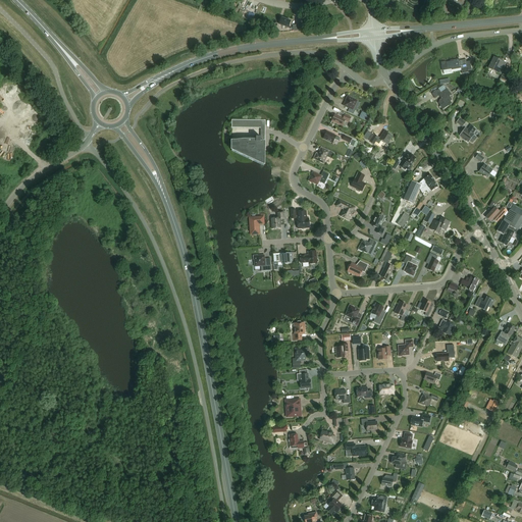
[(289,28),(291,21),(281,17),(278,23),(289,28)]
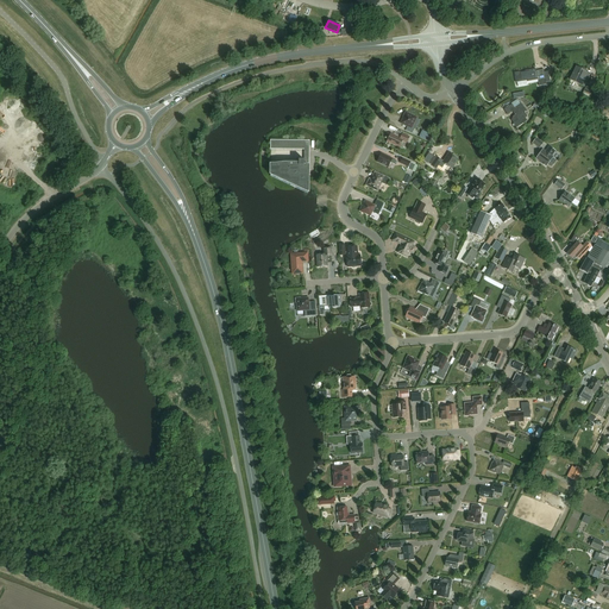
[(583,87),(590,73),(577,67),(570,80),(583,87)]
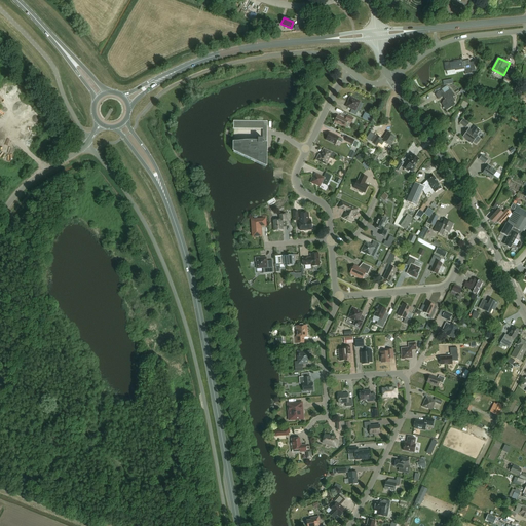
[(474,61),(471,62),(470,60),(463,61),(462,59),(453,61),(453,63),(449,63),(449,62),(445,63),(446,71),(455,69),(455,71),(464,69),(465,74),(473,73),(472,71),(476,70),(474,61)]
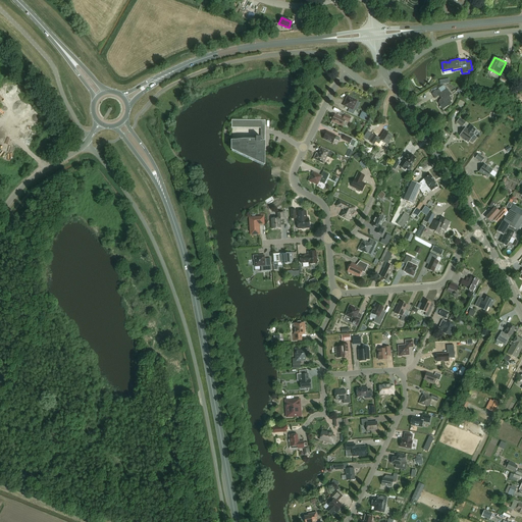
[(503,74),(499,82),(506,85),(509,77),(503,74)]
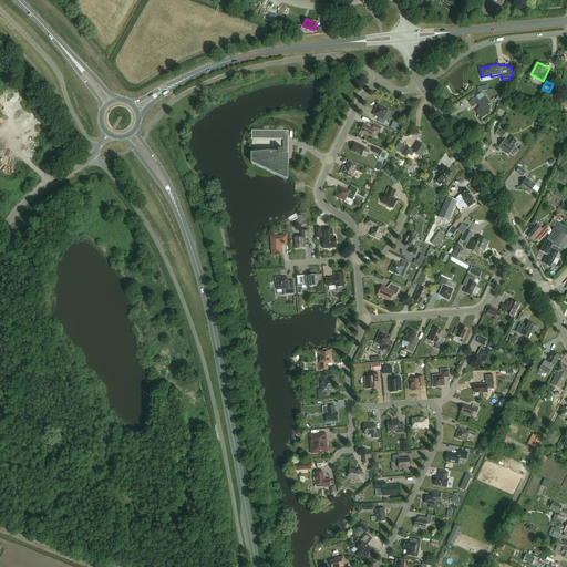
[(477,98),(470,102),(473,106),(477,103),(481,110),(482,109),(484,111),(478,115),(481,120),(491,112),(488,109),(490,107),(488,104),(491,103),(485,96),(484,96),(482,93),(476,96),(477,98)]
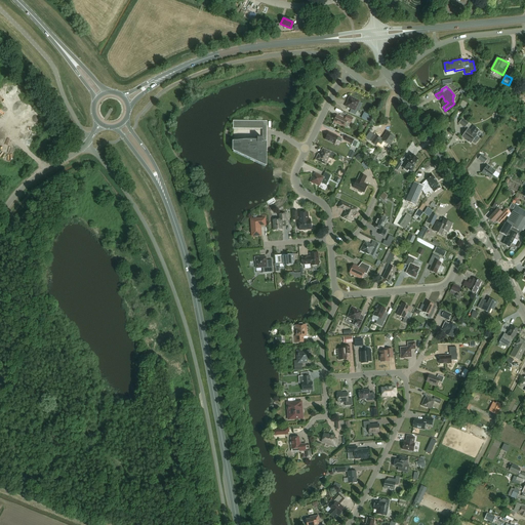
[(475,99),(468,94),(465,99),(472,104),(475,99)]
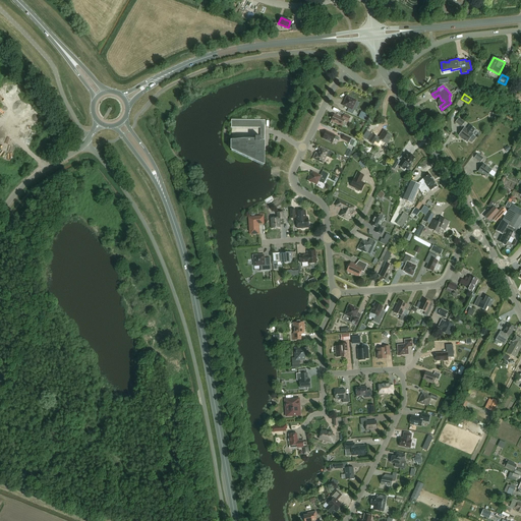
[(345,100),(343,105),(349,108),(347,112),(352,114),(354,110),(352,109),(356,101),(351,98),(347,96),(345,100)]
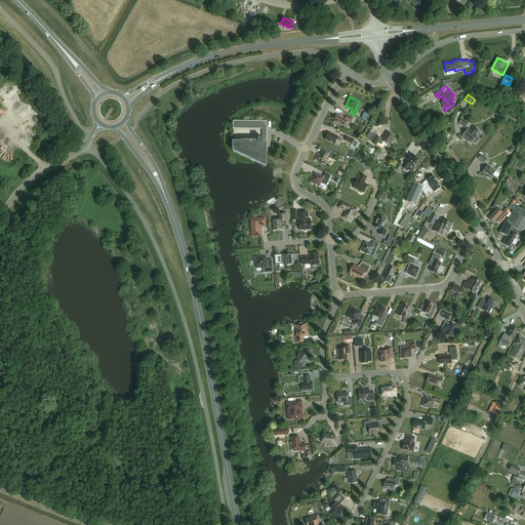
[(337,115),(333,122),(345,127),(347,122),(350,124),(353,118),(347,115),(346,119),(337,115)]
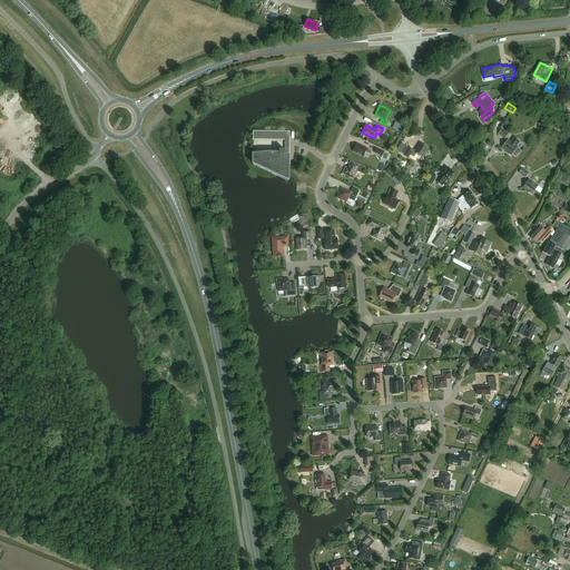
[(509,134),(502,129),(499,134),(505,139),(509,134)]
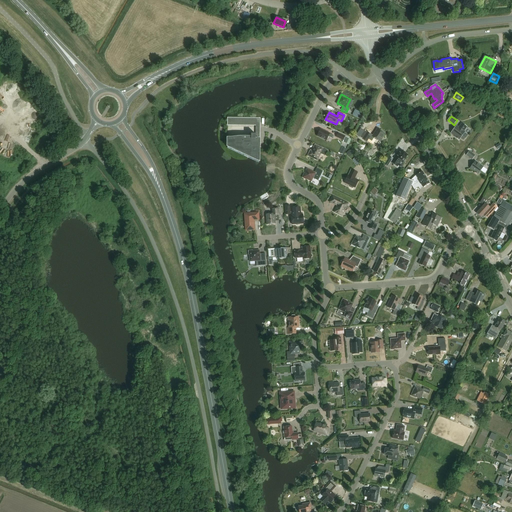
[(228,118),(228,124),(259,125),(259,127),(260,127),(260,119),(228,118)]
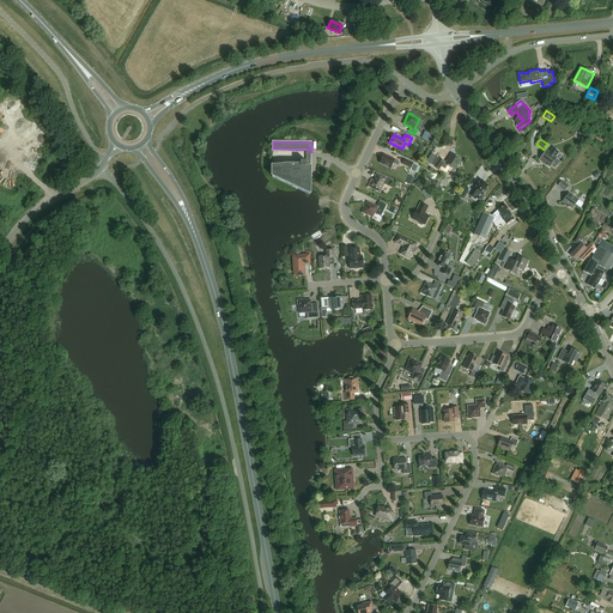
[(550,167),(556,158),(559,152),(553,147),(548,152),(546,151),(544,155),(541,153),(540,157),(541,158),(540,159),(546,163),(546,164),(548,167),(550,167)]
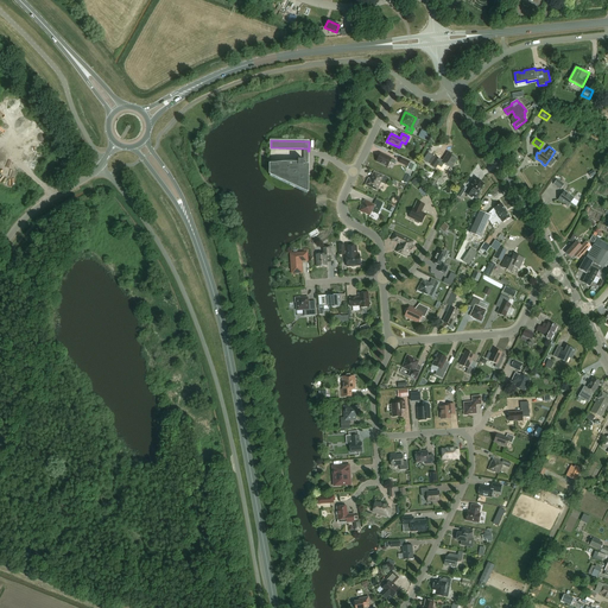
[(380,153),(377,162),(387,166),(390,162),(394,164),(397,160),(380,153)]
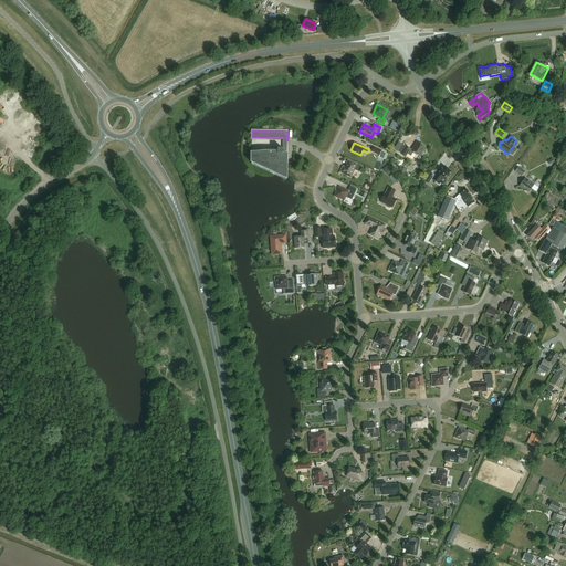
[(419,156),(425,148),(417,143),(412,150),(406,147),(401,154),(405,156),(407,154),(410,156),(413,153),(419,156)]
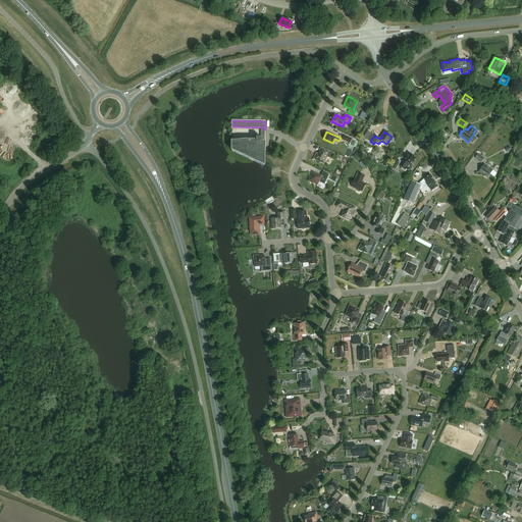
[(264,160),(264,139),(261,139),(261,137),(256,137),(256,141),(245,141),(237,141),(231,142),(232,142),(232,149),(240,149),(240,153),(248,153),(248,157),(256,157),(256,160),(264,160)]
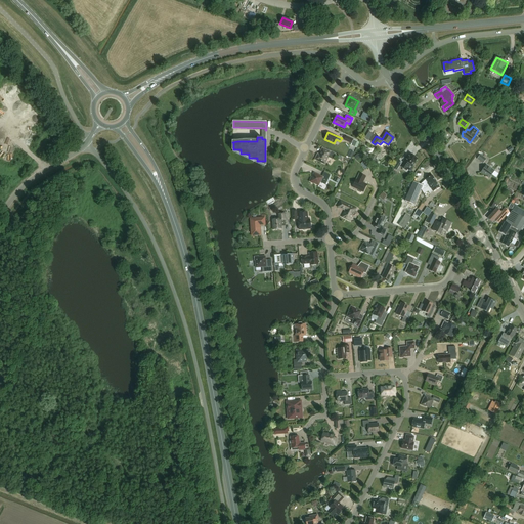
[(359,142),(357,141),(353,139),(351,143),(351,145),(357,147),(359,142)]
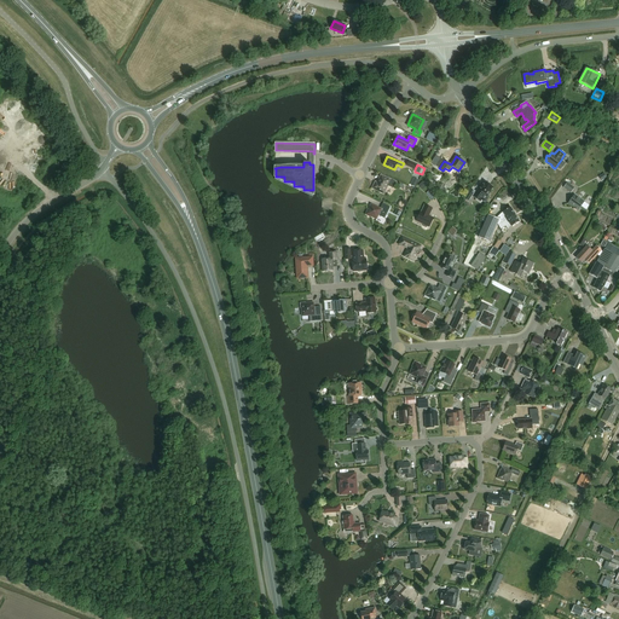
[(393,187),(395,183),(381,175),(377,183),(375,181),(372,189),(380,192),(382,194),(383,194),(387,186),(388,186),(393,187)]
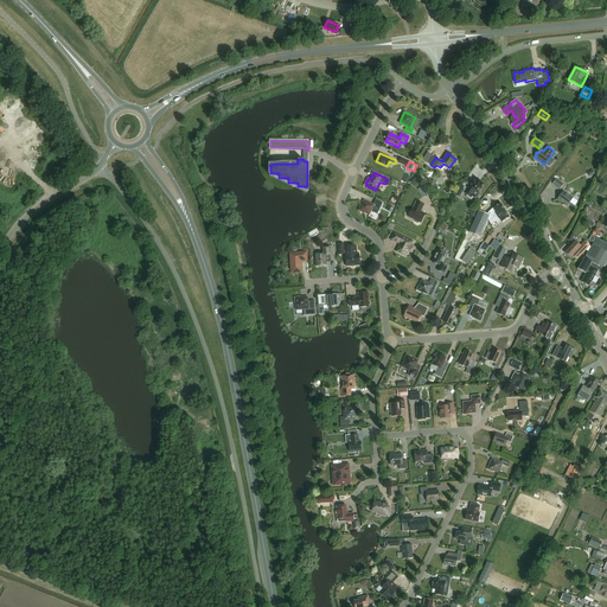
[(481,189),(484,185),(475,179),(472,185),(473,186),(466,195),(471,198),(472,196),(475,199),(479,195),(477,192),(480,187),(481,189)]
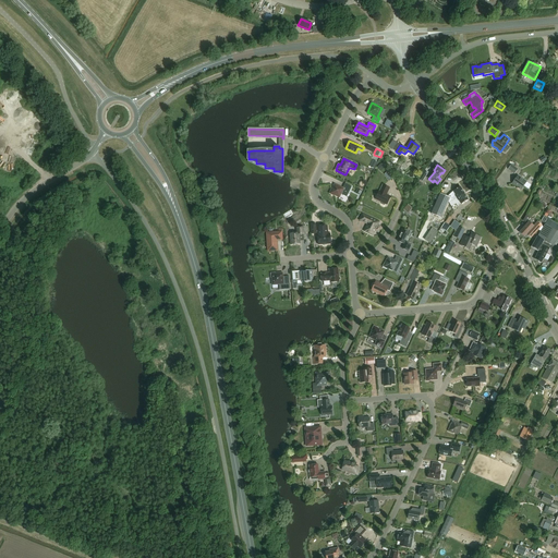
[(519,169),(511,165),(508,169),(514,173),(519,169)]
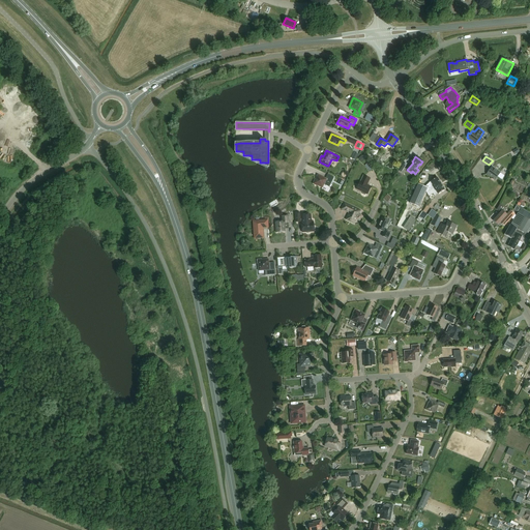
[(407,164),(404,162),(399,170),(402,172),(407,164)]
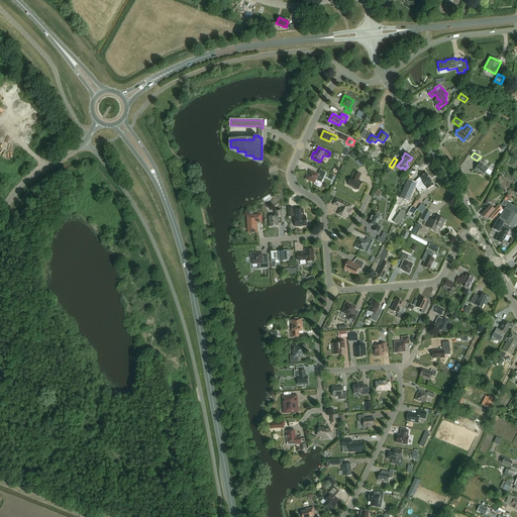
[(483,176),(488,169),(480,163),(475,170),(480,173),(479,174),(482,176),(483,175),(483,176)]
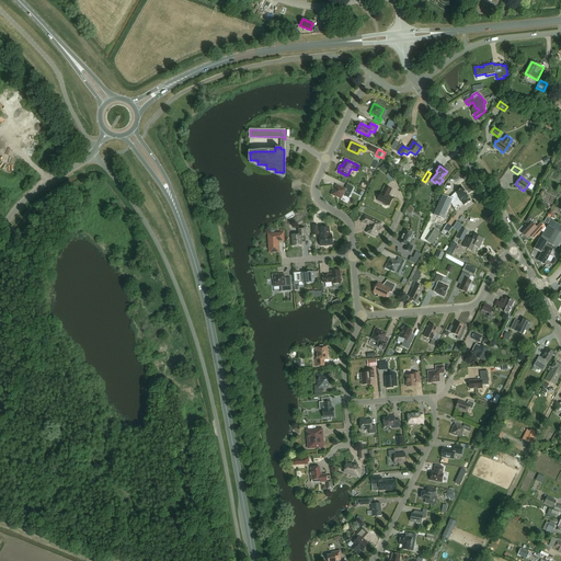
[(351,194),(354,187),(346,184),(344,189),(336,185),(334,190),(333,190),(331,194),(335,197),(336,196),(341,198),(344,192),(351,194)]
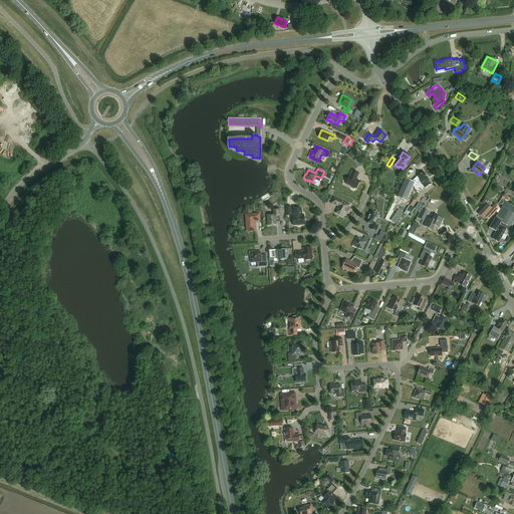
[(349,176),(345,184),(352,186),(351,187),(351,188),(353,189),(354,189),(355,188),(356,189),(359,181),(356,179),(358,173),(352,170),(349,176)]
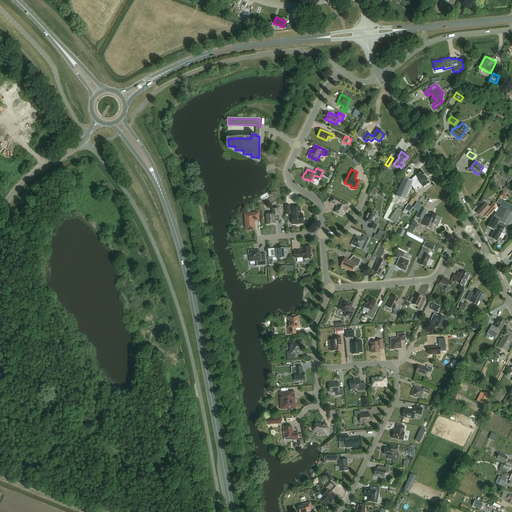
[(412,186),(426,177),(422,171),(415,176),(417,179),(411,181),(405,178),(396,196),(405,200),(412,186)]
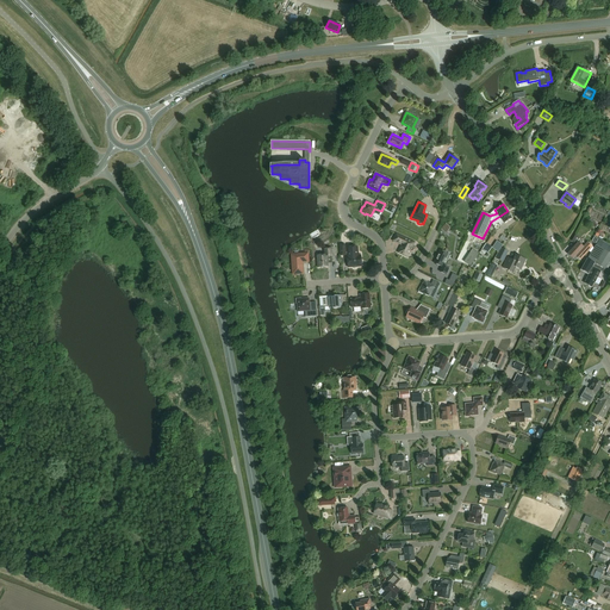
[(504,224),(512,218),(508,211),(491,222),(493,226),(497,223),(502,219),(504,224)]
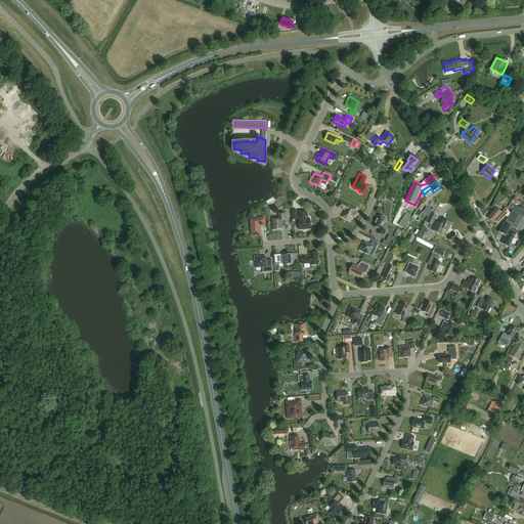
[(386,200),(389,193),(383,191),(380,198),(386,200)]
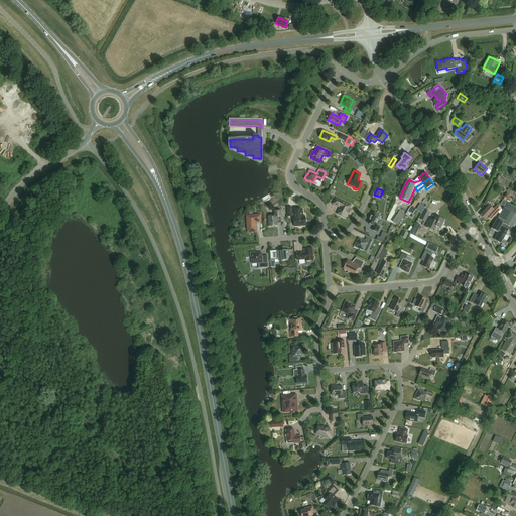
[(350,208),(351,205),(335,198),(333,204),(340,207),(337,214),(345,218),(347,213),(348,213),(350,212),(351,211),(350,209),(350,208)]
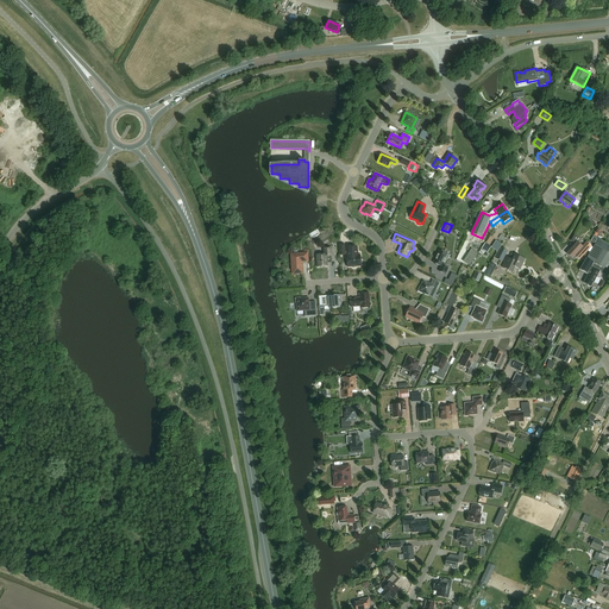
[(583,246),(578,242),(577,240),(579,238),(575,234),(571,240),(575,244),(566,253),(572,258),(575,255),(579,259),(588,251),(590,251),(592,248),(591,246),(591,245),(588,242),(588,243),(586,242),(583,246)]
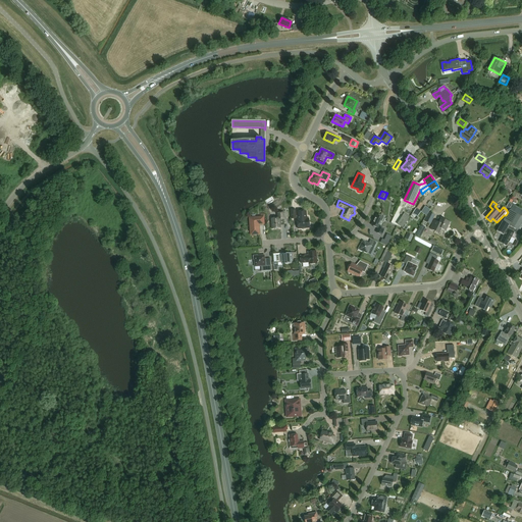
[(416,208),(413,213),(416,215),(418,216),(421,211),(416,208)]
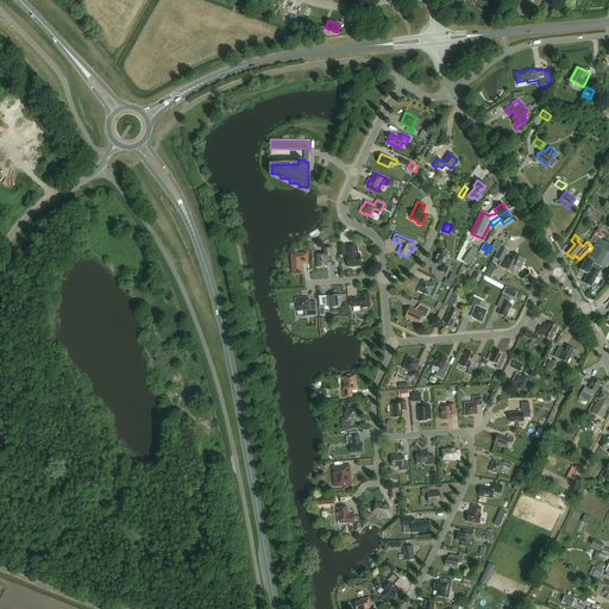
[(344,244),(339,245),(340,255),(345,255),(345,253),(347,253),(347,256),(346,256),(347,267),(360,265),(360,255),(358,256),(357,246),(346,246),(346,251),(345,251),(344,244)]
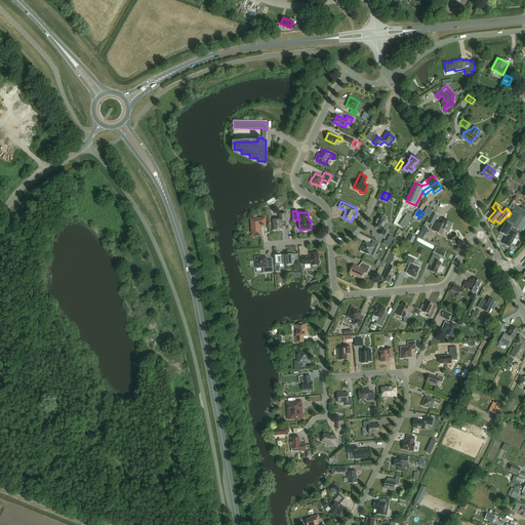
[(524,217),(513,210),(500,232),(507,236),(503,244),(506,245),(507,246),(508,247),(509,247),(510,247),(512,243),(513,243),(516,237),(518,238),(520,235),(517,233),(518,230),(519,231),(521,232),(521,231),(524,224),(524,217)]
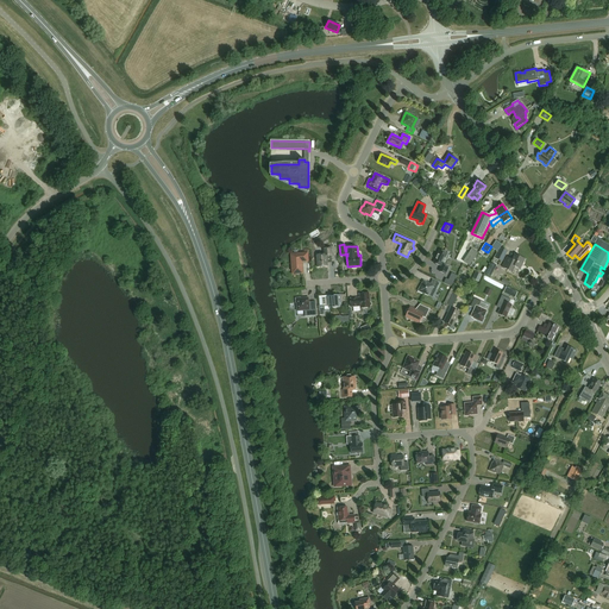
[(324,255),(316,255),(318,268),(327,267),(327,256),(332,256),(331,248),(324,249),(324,255)]
